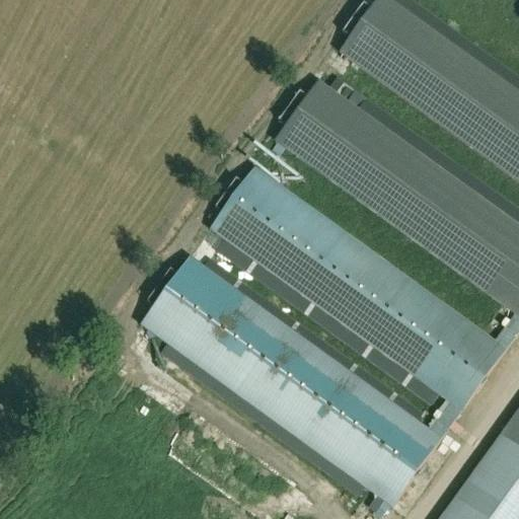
[(518,216),(356,107),(355,107),(352,113),(349,138),(384,161),(374,160),(499,243),(493,242),(518,260),(518,216)]
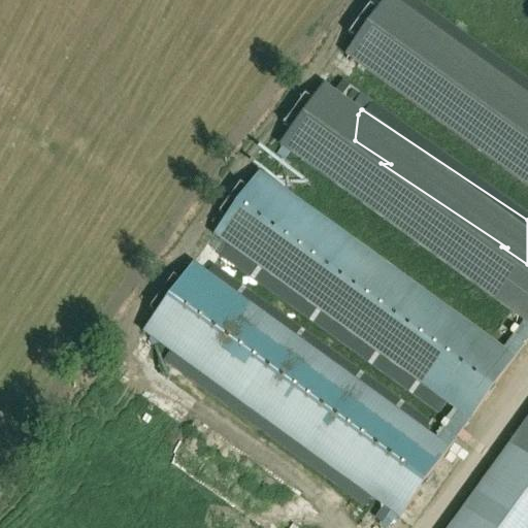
[(517,326),(508,338),(254,169),(211,232),(468,402),(483,382),(490,387),(527,328),(527,326),(518,320),(523,312),(505,301),(497,314),(517,326)]
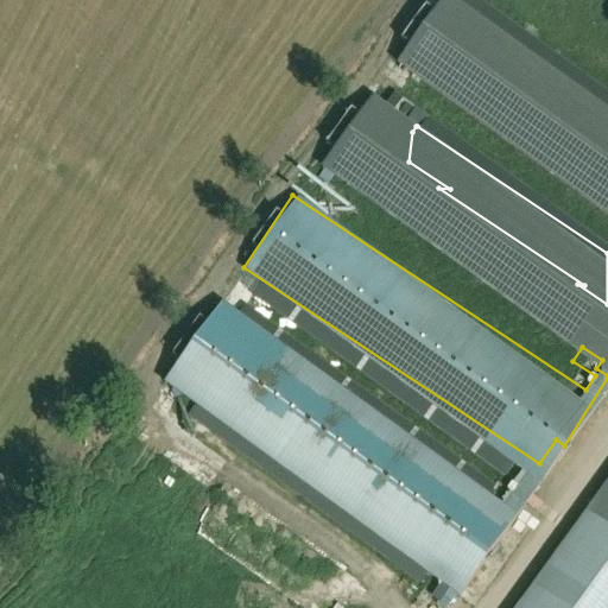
[(216,298),(162,380),(455,575),(439,597),(450,605),(510,515),(513,517),(523,502),(216,298)]
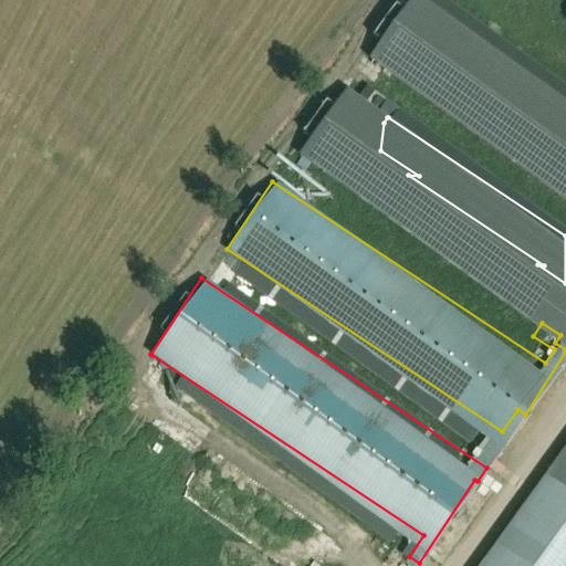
[(495,457),(502,443),(488,437),(477,459),(509,473),(512,464),(495,457)]
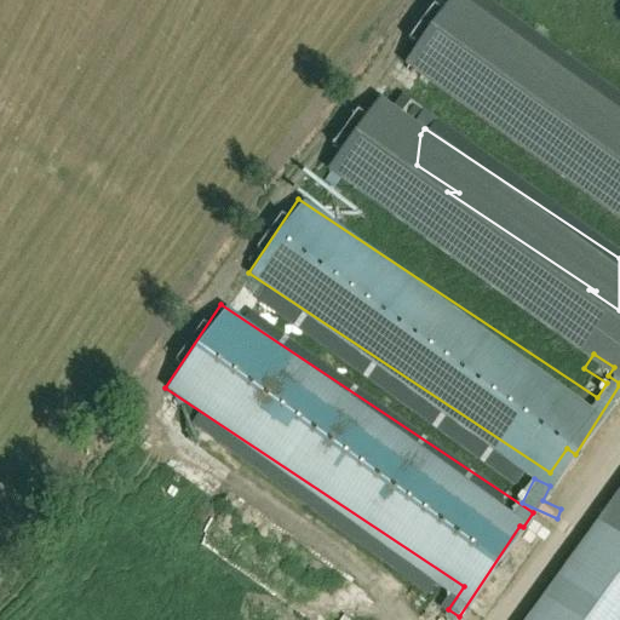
[(619,619),(619,497),(529,619),(619,619)]
